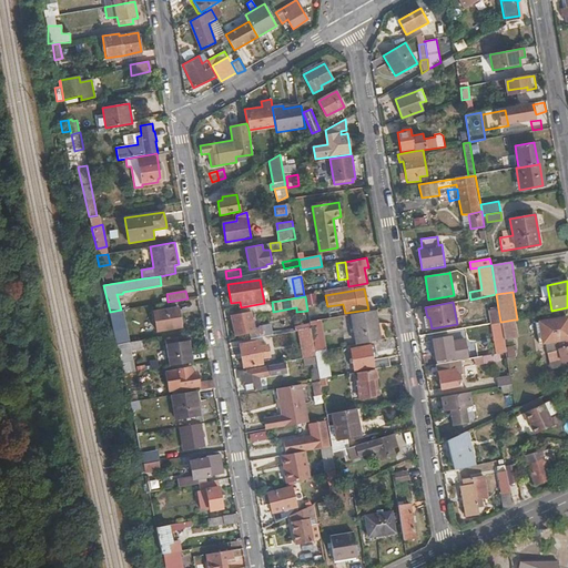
[(179,307),(153,311),(156,332),(182,327),(179,307)]
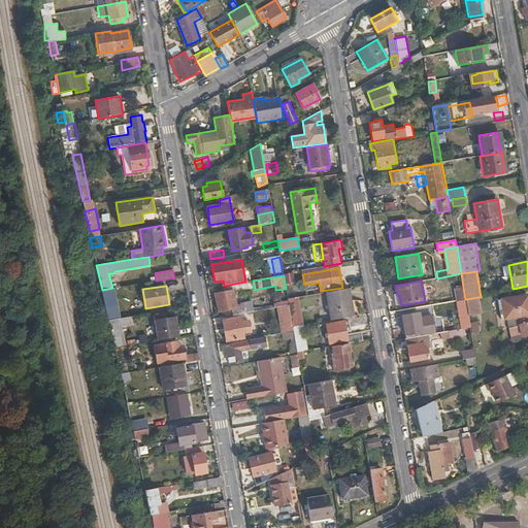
[(455,288),(457,301),(465,299),(463,287),(455,288)]
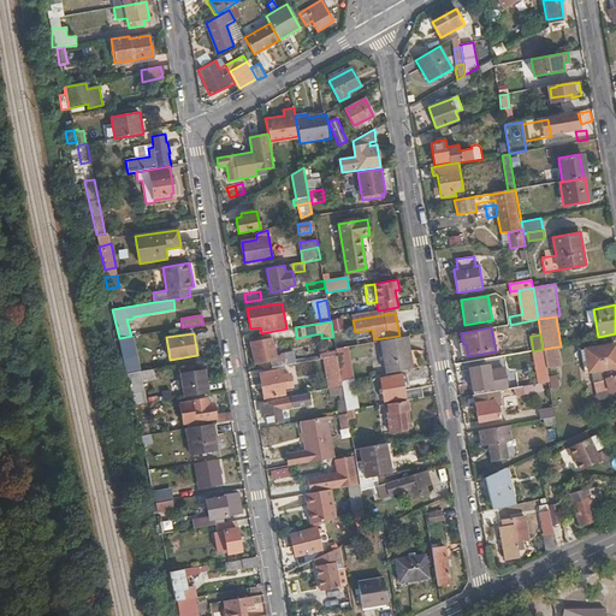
[(119,338),(124,365),(134,363),(131,355),(136,354),(131,336),(119,338)]
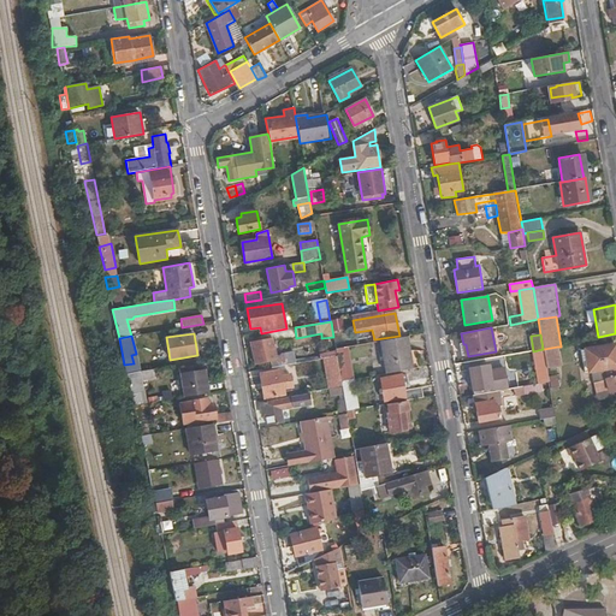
[(385,374),(413,368),(408,336),(380,341),(385,374)]
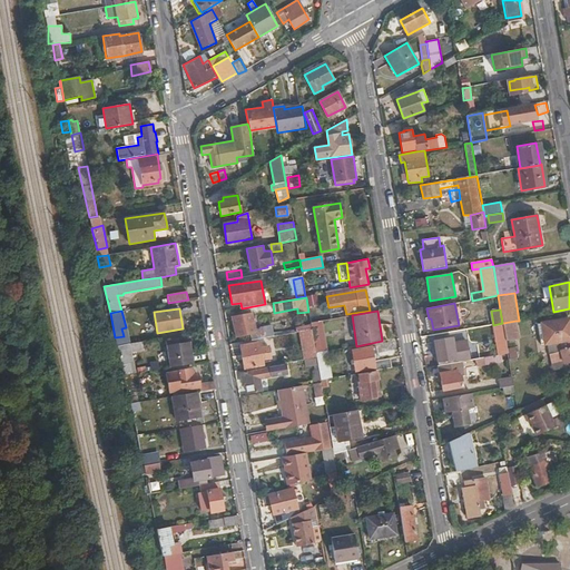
[(249,335),(251,341),(274,336),(272,325),(259,327),(259,330),(257,331),(253,312),(241,314),(241,318),(231,320),(235,338),(249,335)]
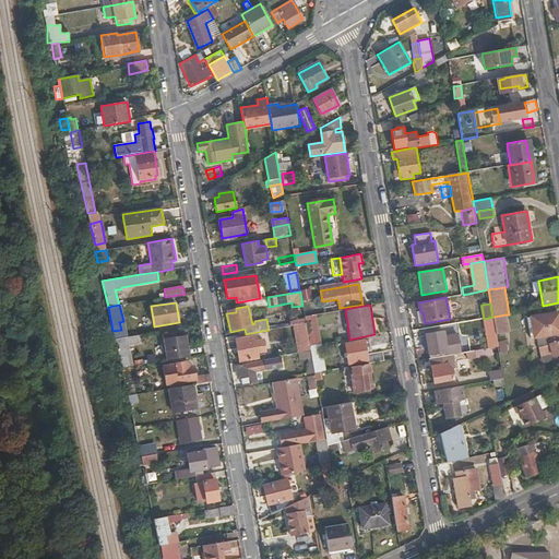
[(538,346),(558,340),(558,313),(558,312),(531,317),(526,318),(528,329),(530,329),(532,328),(534,339),(537,337),(538,346)]
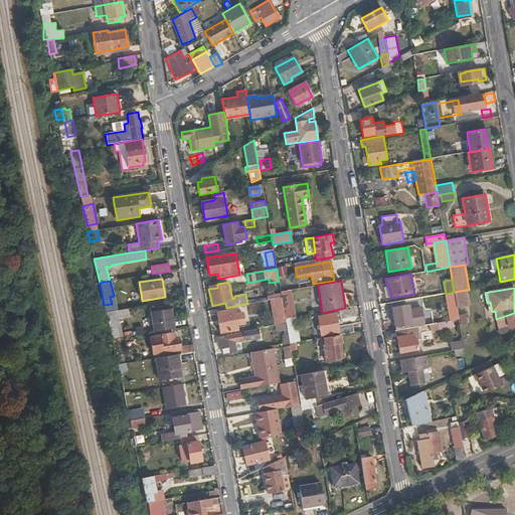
[(286,319),(295,318),(291,290),(281,292),(286,319)]
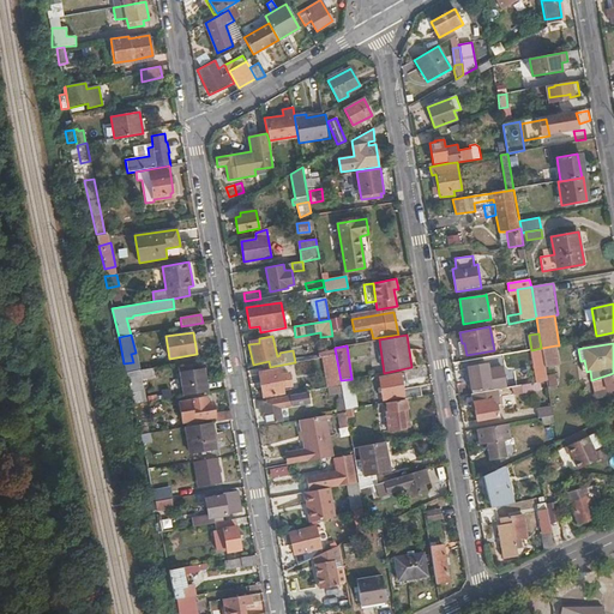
[(559,366),(555,345),(542,348),(545,368),(559,366)]
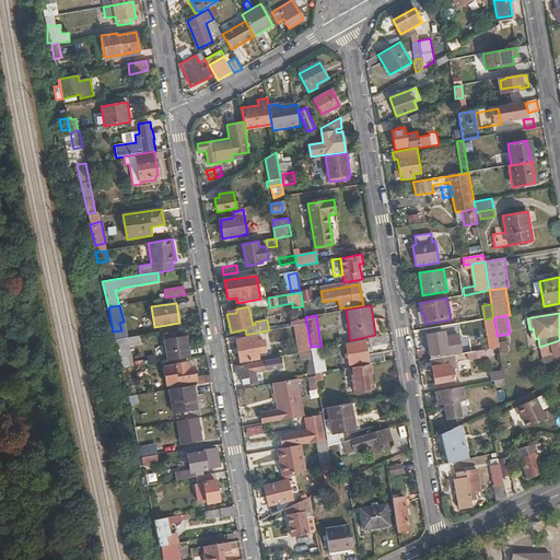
[(493,317),(485,319),(485,321),(486,319),(491,349),(499,347),(493,317)]
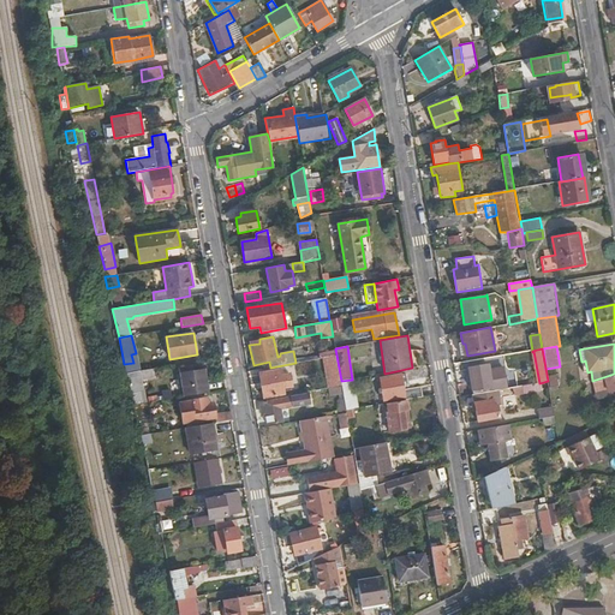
[(326,357),(332,387),(341,386),(336,356),(326,357)]
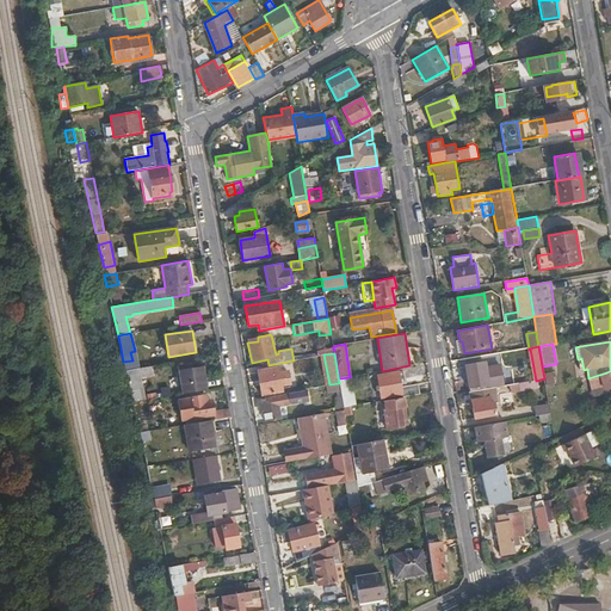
[(488,389),(495,388),(503,387),(499,364),(485,366),(485,362),(466,364),(469,389),(471,389),(488,386),(488,389)]
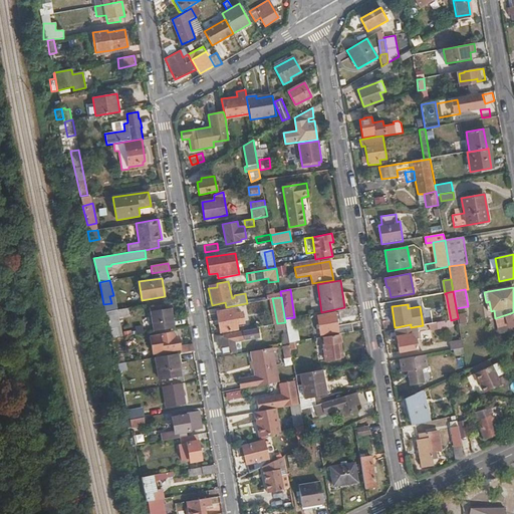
[(129,308),(117,310),(118,317),(131,315),(129,308)]
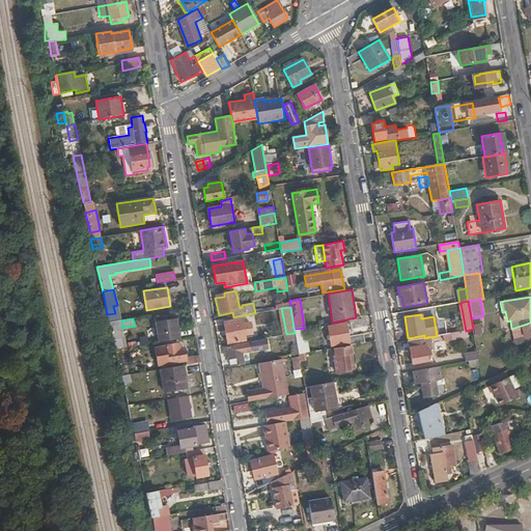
[(159,342),(180,339),(177,318),(162,320),(155,322),(159,342)]
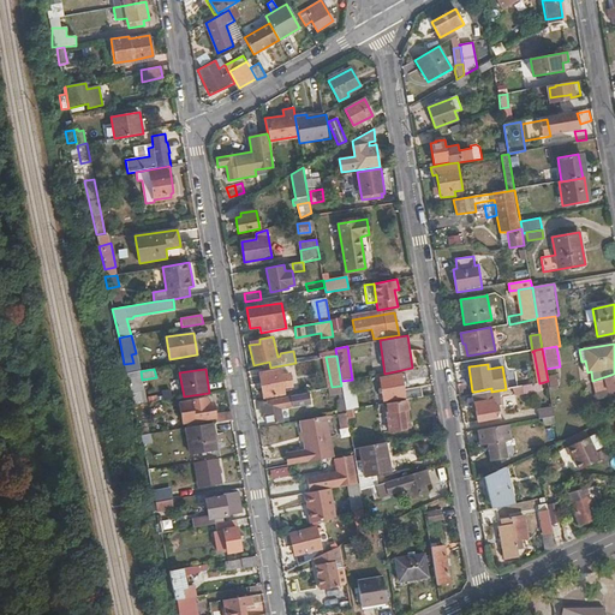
[(280,370),(260,374),(264,398),(284,394),(284,389),(293,388),(291,372),(280,375),(280,370)]
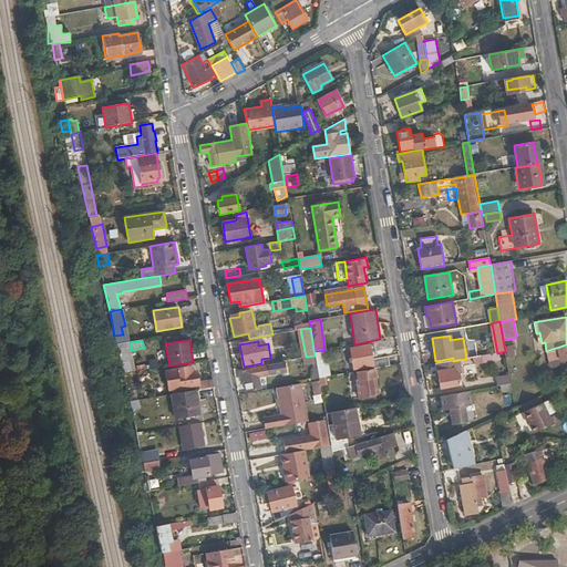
[(122,363),(124,373),(132,372),(133,372),(130,361),(133,360),(131,350),(130,342),(117,344),(122,363)]
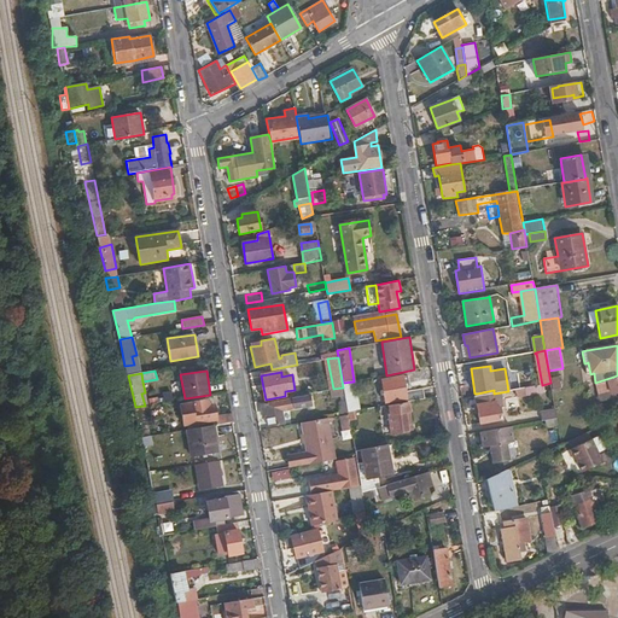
[(408,402),(425,398),(423,389),(406,392),(402,374),(382,379),(385,403),(407,400),(407,402),(408,402)]
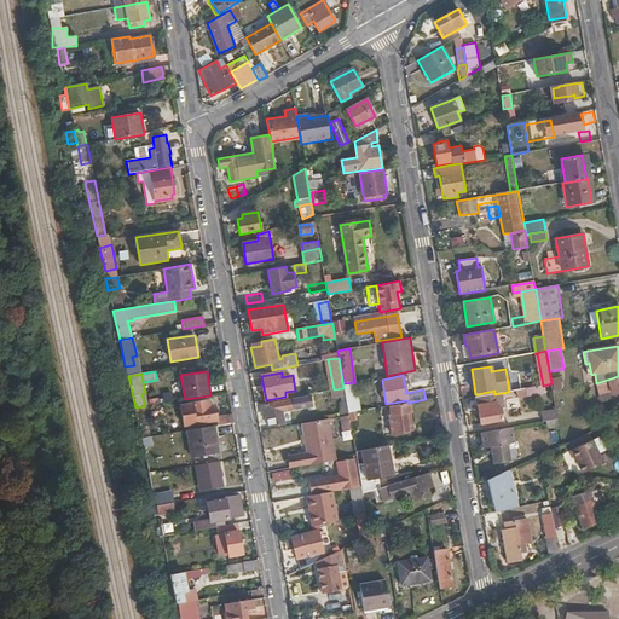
[(618,393),(618,376),(596,383),(596,385),(599,395),(611,392),(612,395),(618,393)]
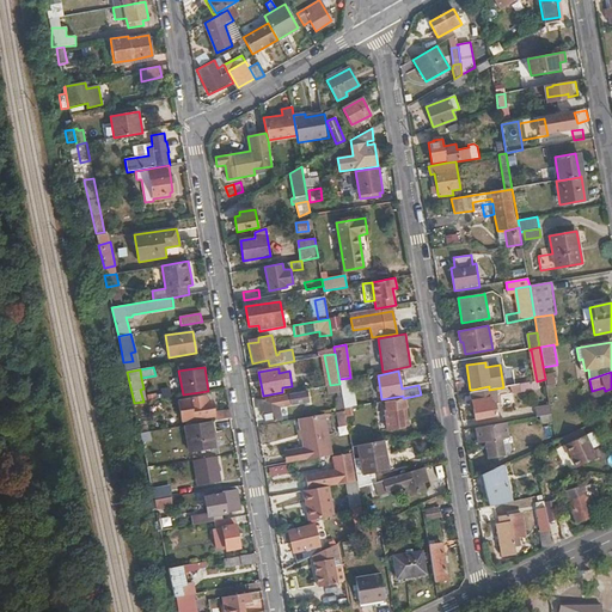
[(341,384),(342,392),(344,408),(356,407),(352,378),(350,378),(340,379),(341,384)]
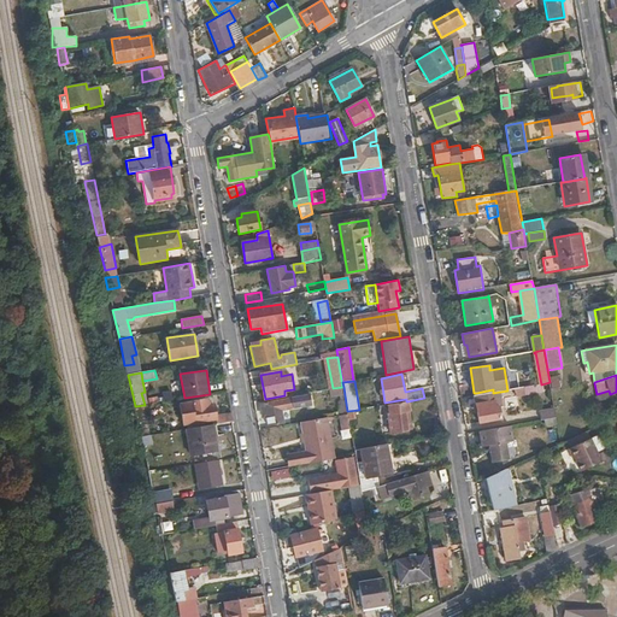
[(178,383),(170,386),(171,395),(181,394),(178,383)]
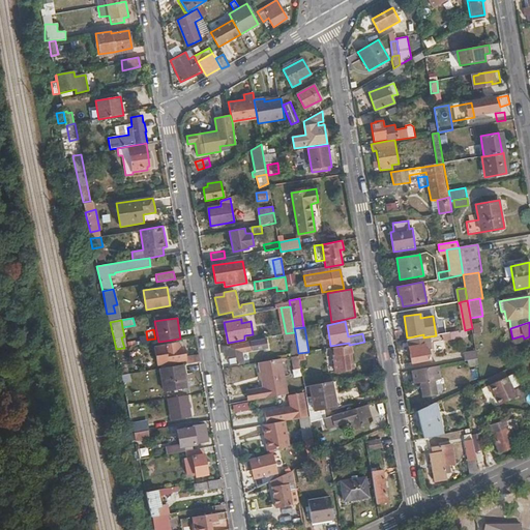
[(466,330),(449,333),(450,340),(467,336),(466,330)]
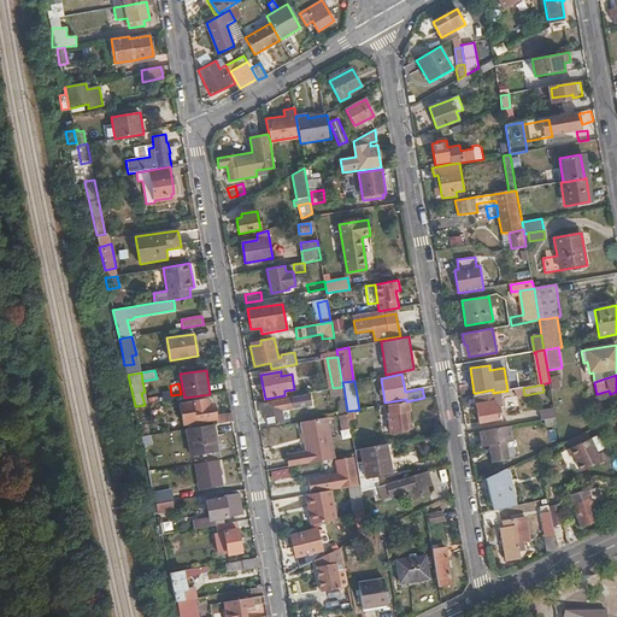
[(333,388),(329,389),(330,398),(345,395),(344,387),(342,387),(333,388)]
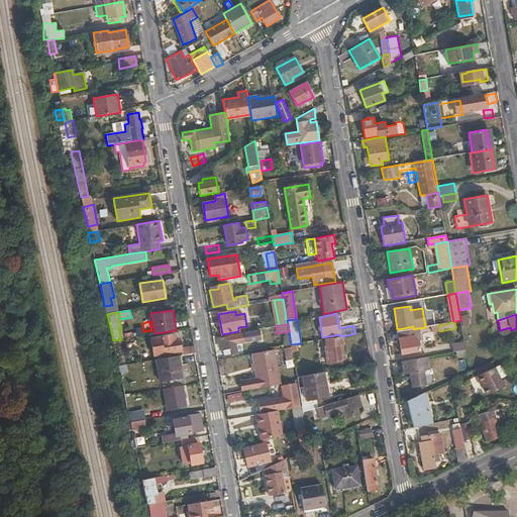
[(512,334),(511,330),(510,327),(500,330),(502,336),(512,334)]
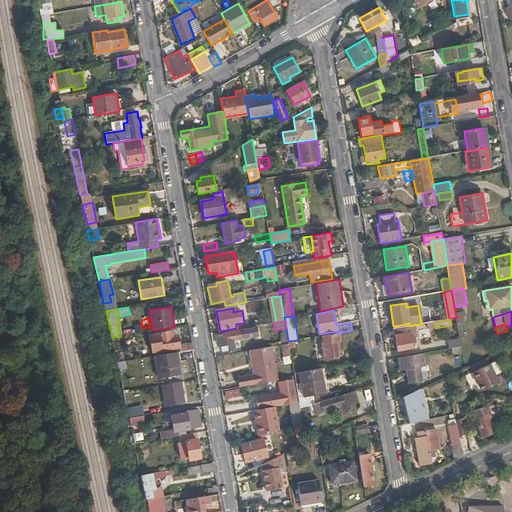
[(395,328),(393,329),(397,351),(416,348),(414,338),(417,337),(415,325),(409,326),(395,328)]
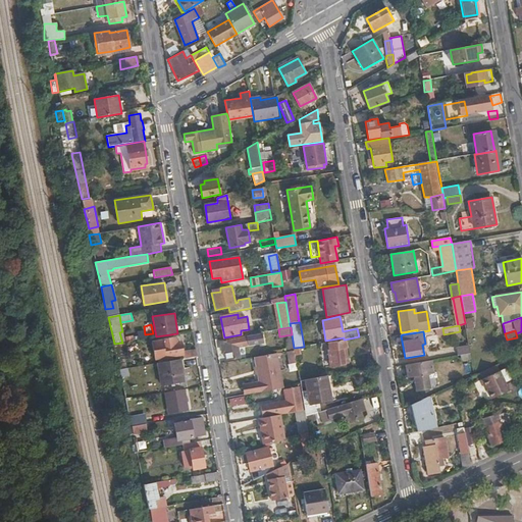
[(224,350),(225,354),(226,361),(241,358),(239,347),(263,343),(262,333),(219,342),(221,351),(224,350)]
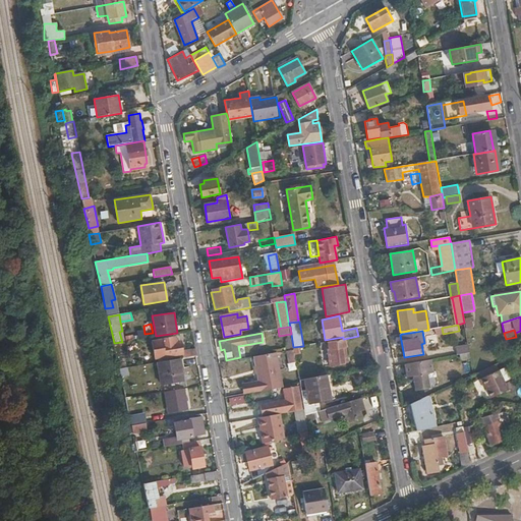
[(156,359),(182,354),(182,350),(180,342),(176,343),(176,338),(153,341),(156,359)]
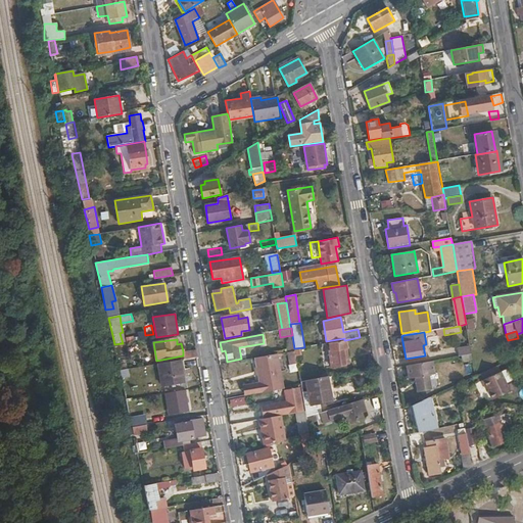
[(347,348),(345,340),(344,340),(327,343),(331,367),(349,365),(348,363),(346,348),(347,348)]
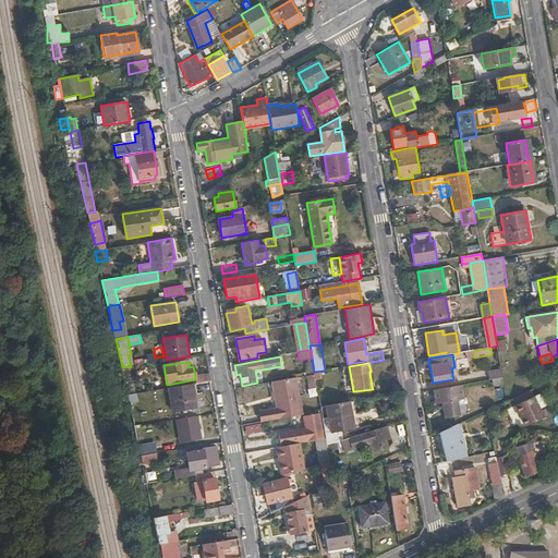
[(130,366),(122,367),(126,389),(134,387),(133,381),(130,366)]
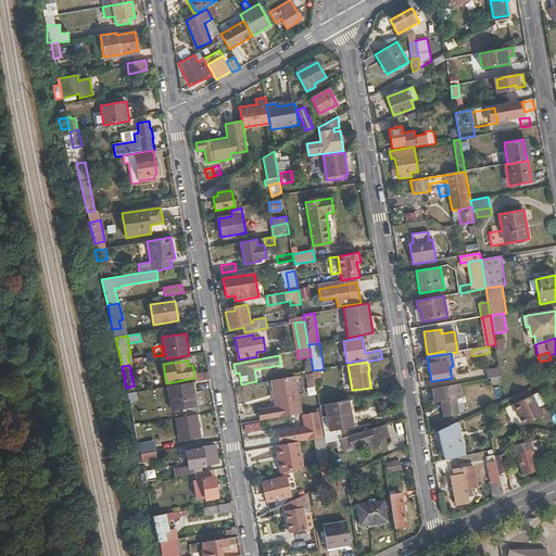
[(351,390),(352,390),(348,365),(341,366),(344,391),(351,390)]
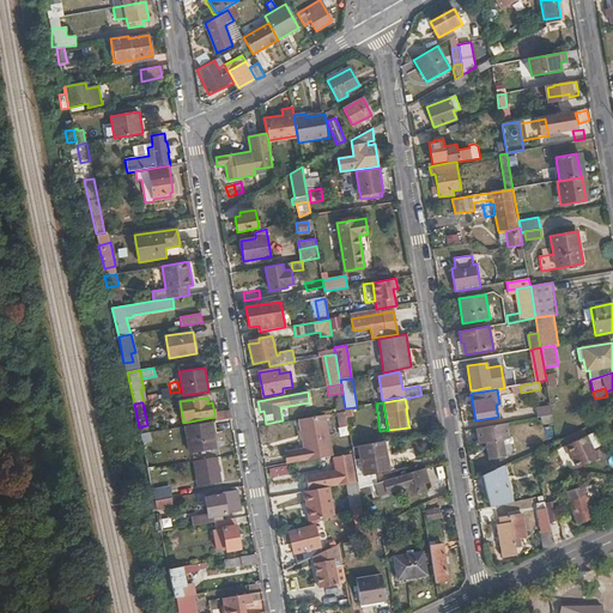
[(536,418),(552,416),(551,405),(535,407),(536,418)]
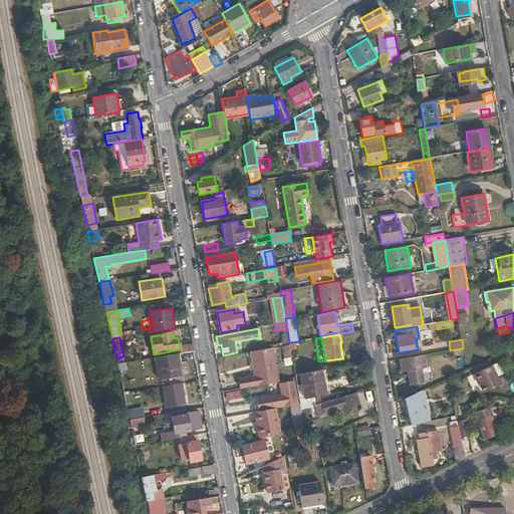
[(181,352),(194,350),(193,344),(180,345),(180,349),(181,352)]
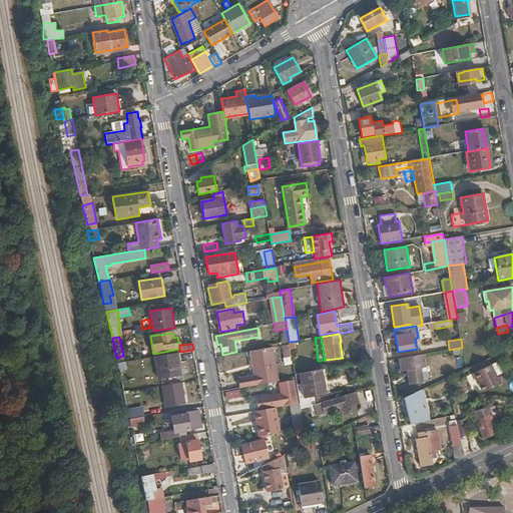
[(289,345),(282,346),(284,358),(292,357),(289,345)]
